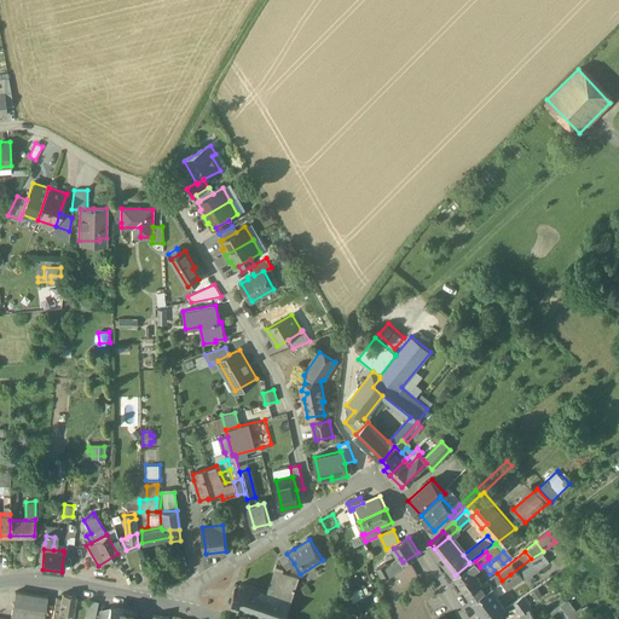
[(287,553),(279,556),(287,568),(294,563),(287,554),(287,553)]
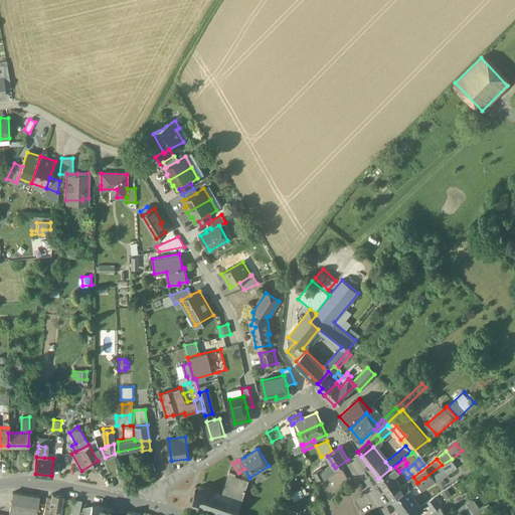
[(451,460),(431,474),(436,481),(439,479),(440,480),(457,467),(451,460)]
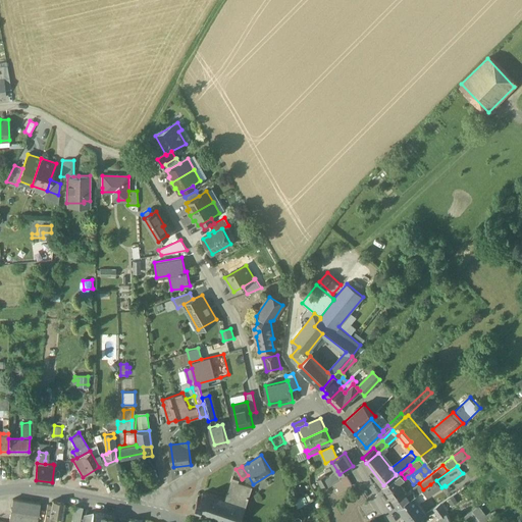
[(420,470),(413,476),(417,481),(424,475),(420,470)]
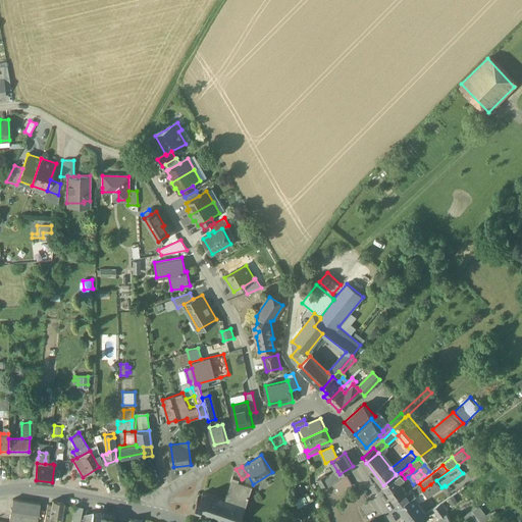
[(337,471),(326,477),(325,475),(318,479),(322,486),(329,483),(341,477),(340,474),(337,471)]
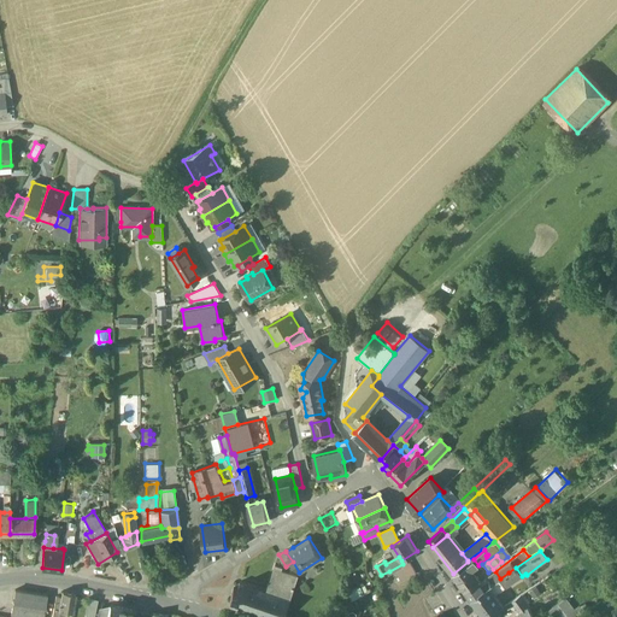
[(474,559),(453,575),(458,581),(471,571),(471,570),(479,565),(474,559)]
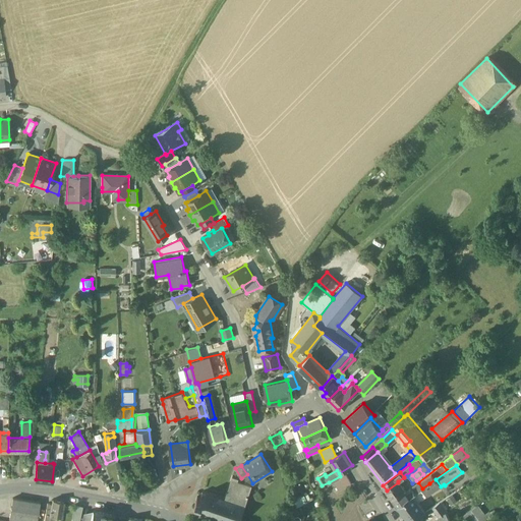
[(238,478),(232,476),(225,499),(245,506),(251,485),(237,480),(238,478)]
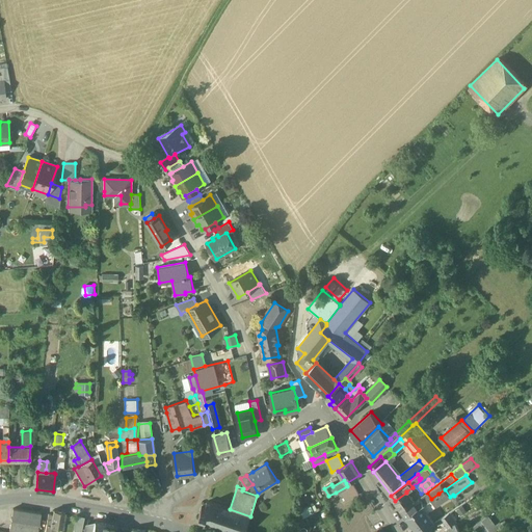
[(423,504),(422,505),(425,509),(433,503),(436,506),(450,497),(445,489),(439,494),(431,499),(423,504)]
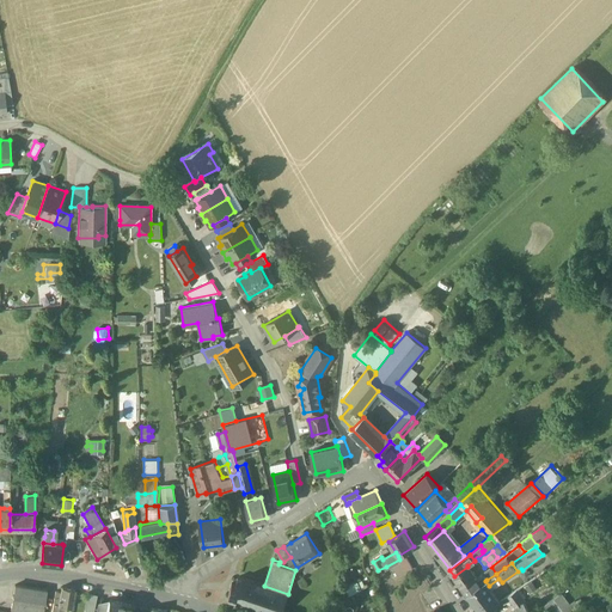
[(475,576),(467,567),(454,576),(461,586),(475,576)]
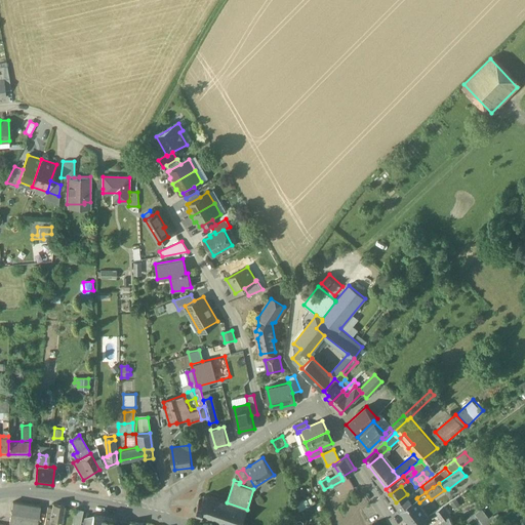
[(426,492),(421,486),(413,492),(414,493),(417,497),(426,492)]
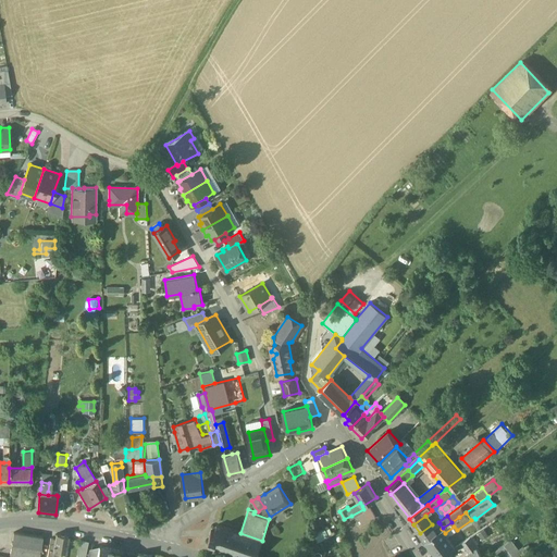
[(492,517),(484,522),(486,527),(495,521),(492,517)]
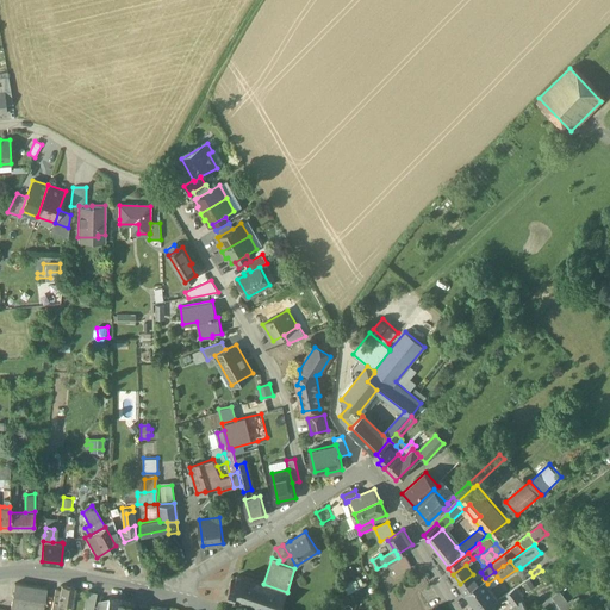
[(528,568),(516,577),(521,584),(533,577),(530,572),(528,568)]
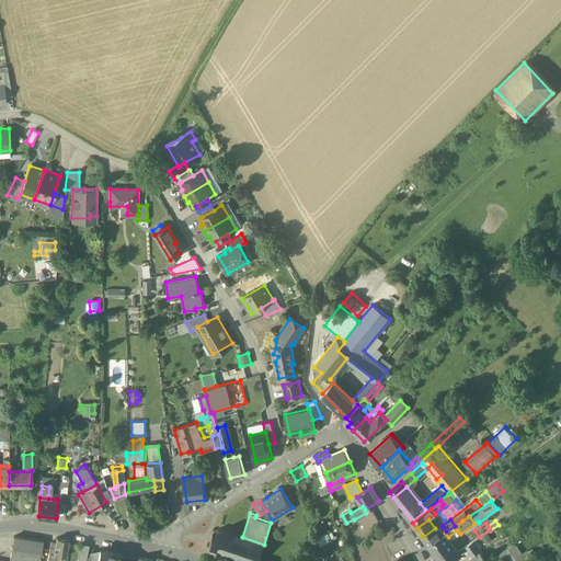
[(435,528),(423,537),(428,545),(441,535),(438,531),(435,528)]
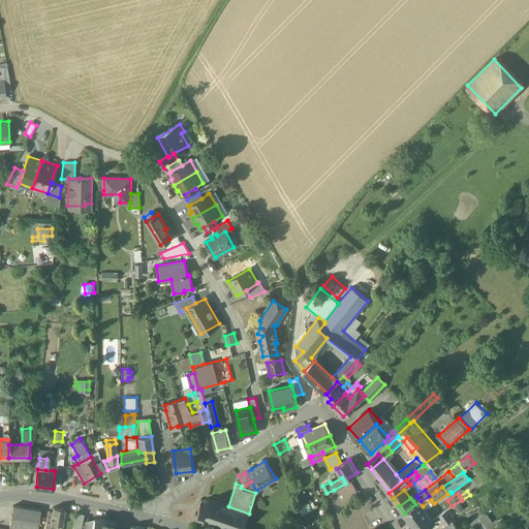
[(228,506),(206,499),(204,505),(200,504),(198,510),(201,511),(199,518),(234,528),(243,528),(249,514),(228,506)]
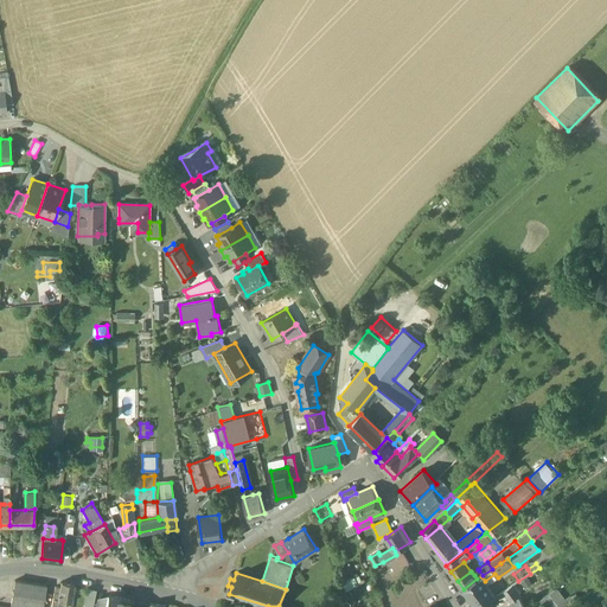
[(355,577),(343,583),(346,592),(363,583),(359,576),(356,579),(355,577)]
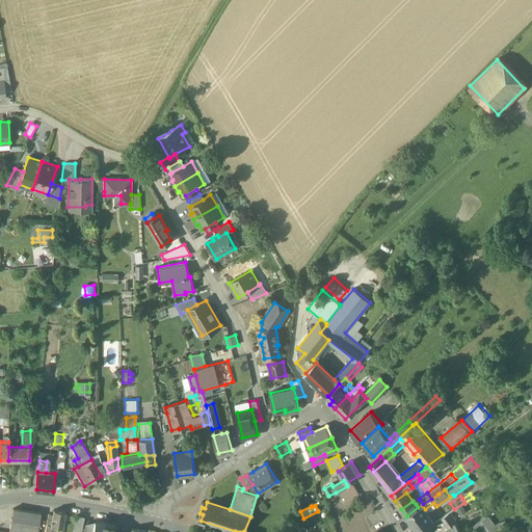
[(425,509),(422,505),(418,507),(406,516),(417,531),(422,531),(434,523),(425,509)]
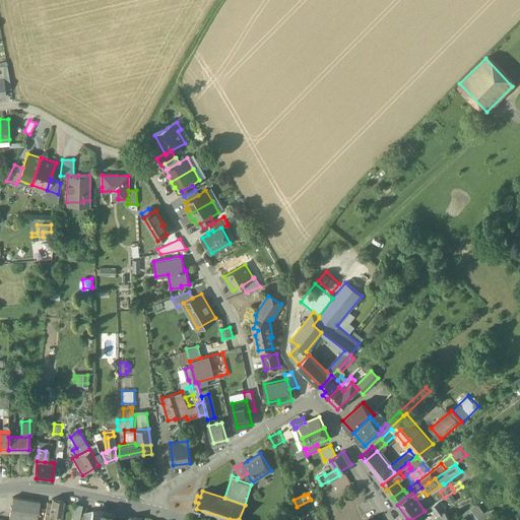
[(453,494),(447,498),(452,504),(458,500),(453,494)]
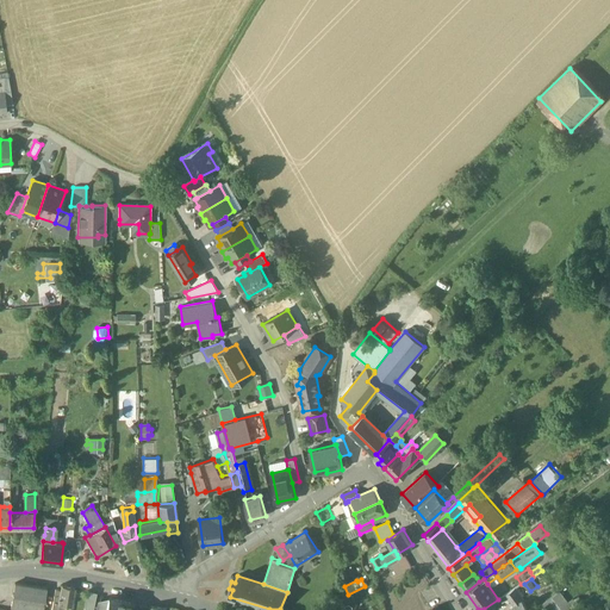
[(43,609),(47,589),(14,584),(10,609),(43,609)]
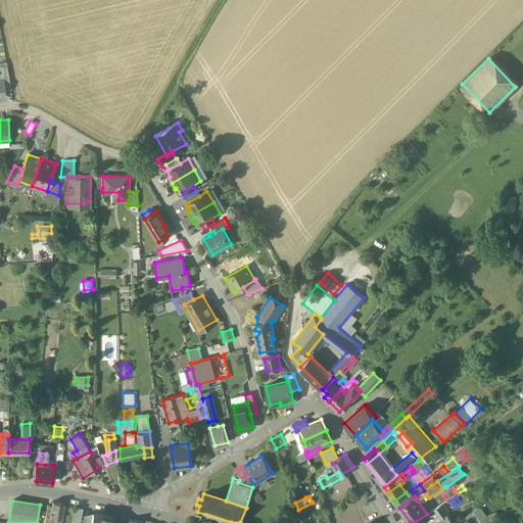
[(63,504),(54,502),(53,507),(52,518),(53,518),(56,518),(61,519),(63,504)]
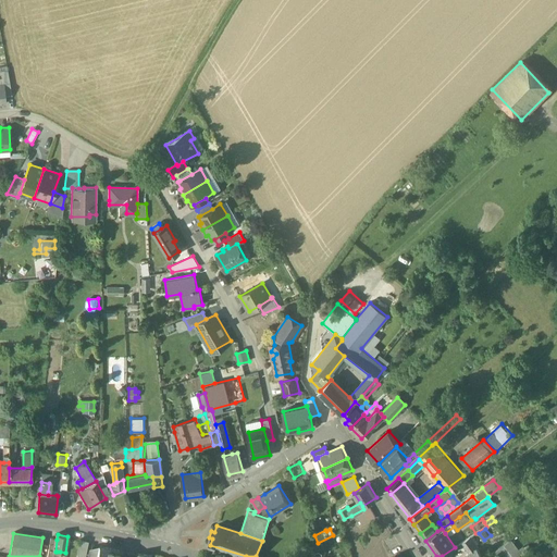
[(393,535),(384,541),(390,551),(399,545),(393,535)]
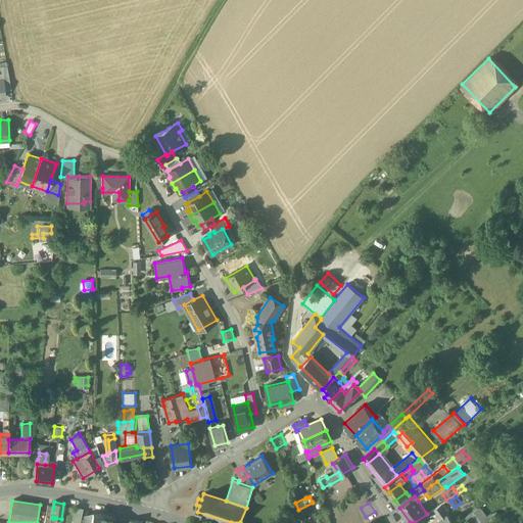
[(483,505),(473,512),(482,522),(491,516),(483,505)]
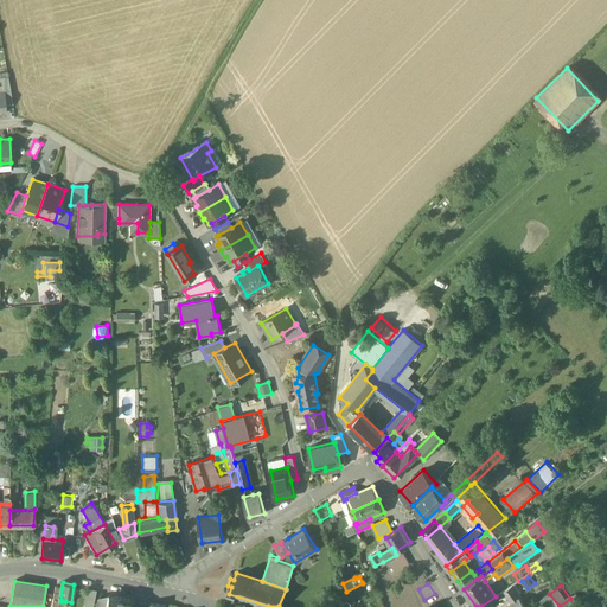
[(518,595),(511,587),(504,592),(512,602),(519,598),(518,595)]
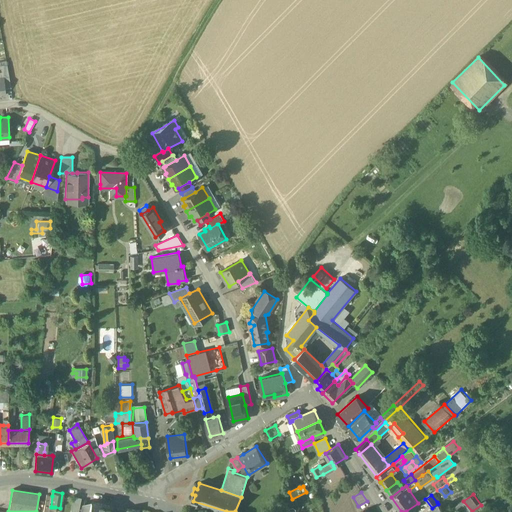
[(52,496),(47,496),(44,511),(53,511),(54,511),(51,511),(52,507),(51,507),(52,496)]
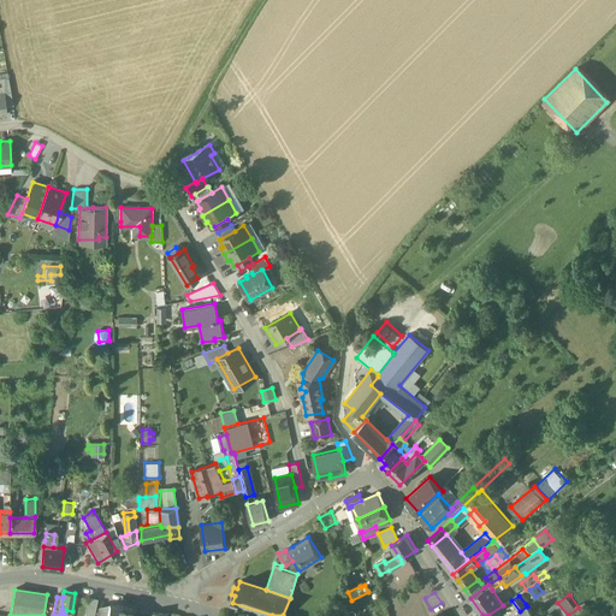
[(86,615),(94,615),(98,599),(89,598),(86,615)]
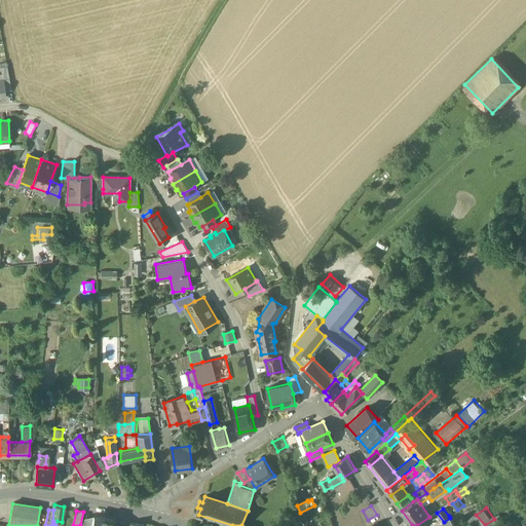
[(513,512),(499,520),(502,525),(511,520),(513,524),(518,521),(513,512)]
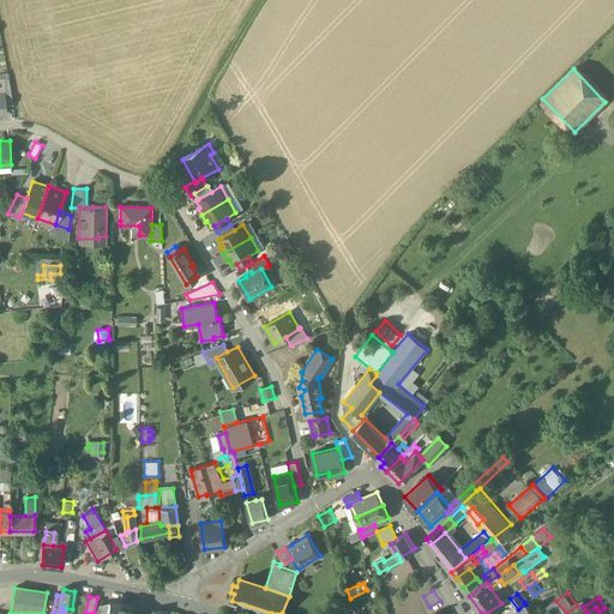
[(565,613),(566,613),(555,601),(547,607),(552,613),(565,613)]
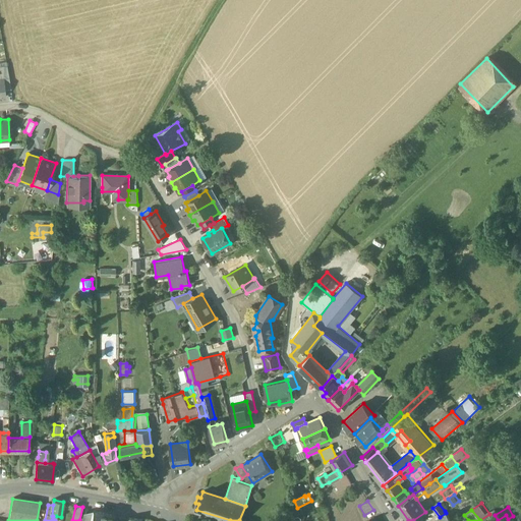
[(112,520),(114,515),(93,511),(91,520),(90,520),(112,520)]
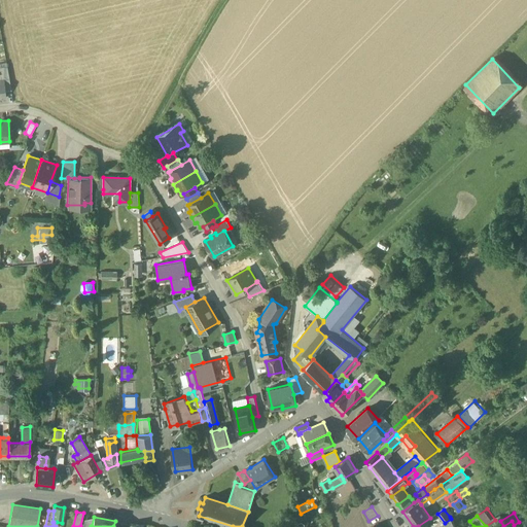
[(378,517),(370,522),(372,526),(381,521),(378,517)]
